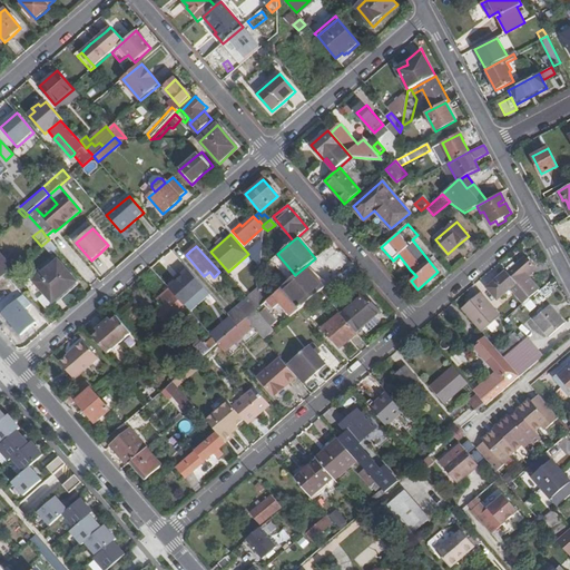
[(259,248),(252,256),(258,264),(266,257),(259,248)]
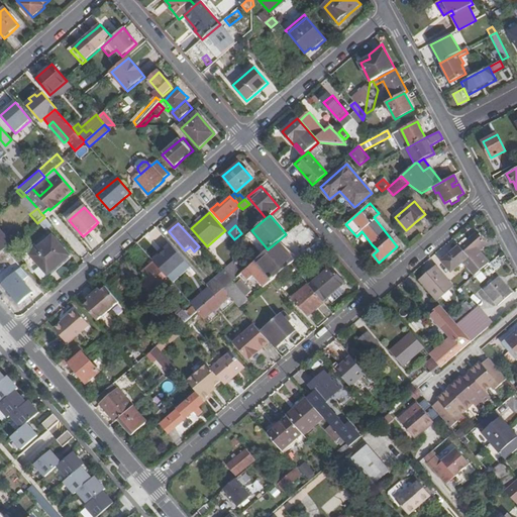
[(0,254),(4,251),(6,249),(11,245),(0,231),(0,254)]
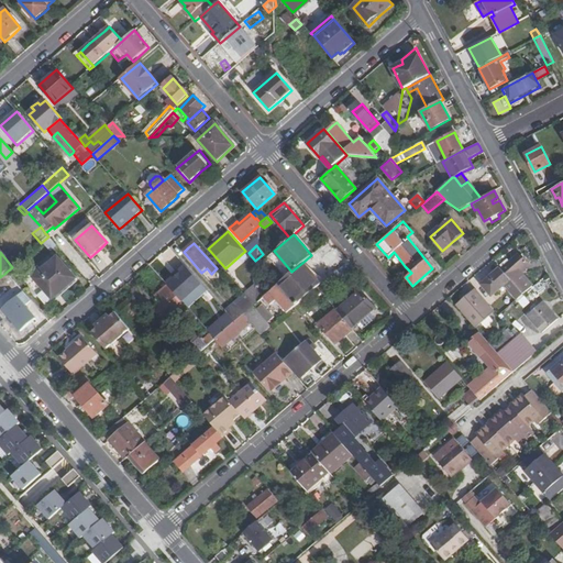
[(515,261),(504,271),(511,279),(523,294),(526,293),(532,287),(521,273),(527,268),(525,265),(528,262),(521,254),(515,261)]
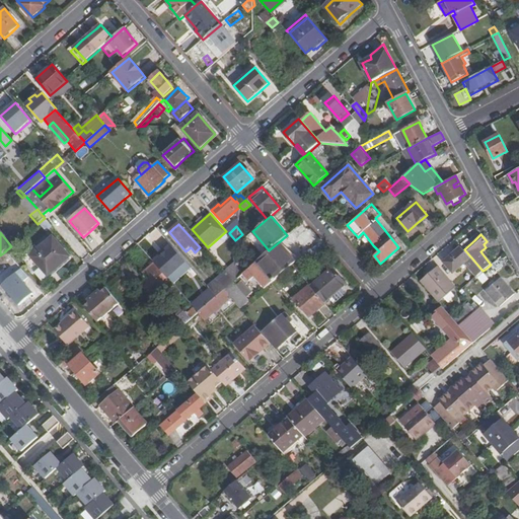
[(33,245),(21,255),(35,272),(40,268),(48,277),(58,268),(70,257),(53,237),(39,250),(33,245)]
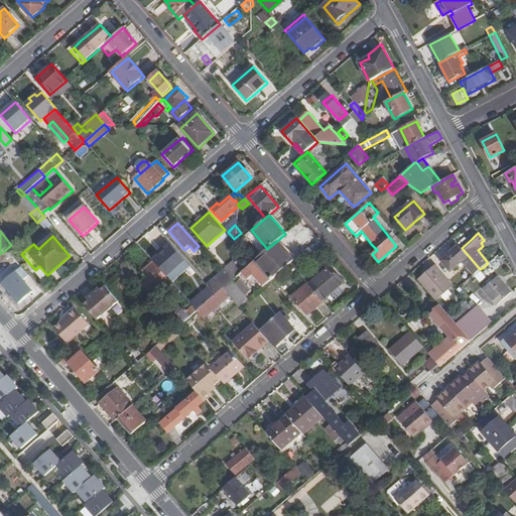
[(285,249),(278,240),(267,249),(250,264),(266,284),(269,281),(290,264),(291,263),(295,260),(285,249)]
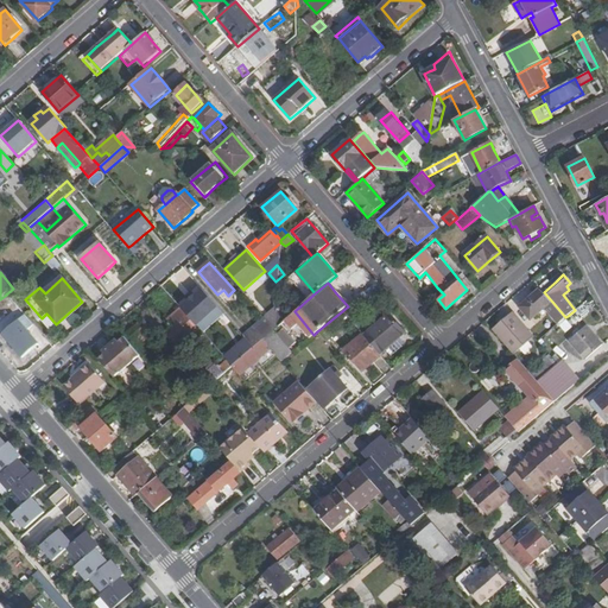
[(189,302),(182,309),(183,310),(188,316),(197,327),(219,308),(203,290),(197,295),(195,297),(189,302)]
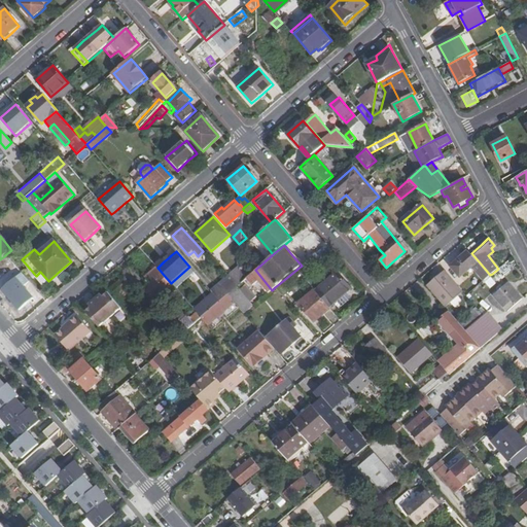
[(471,268),(479,261),(471,253),(469,251),(457,260),(451,267),(460,277),(471,268)]
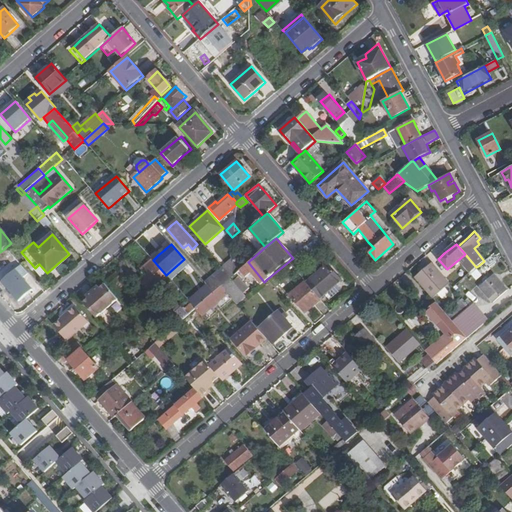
[(33,270),(35,268),(21,252),(19,254),(33,270)]
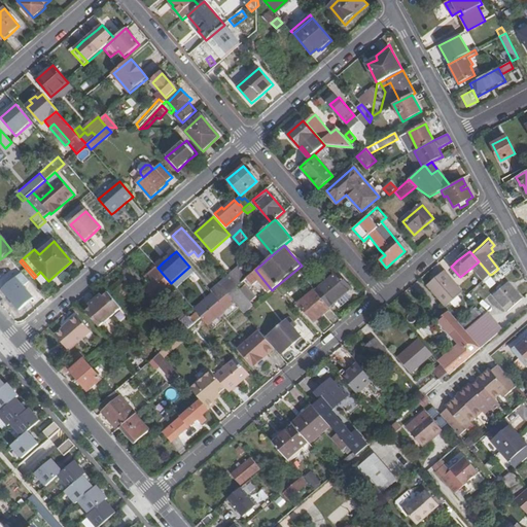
[(479,261),(471,268),(484,281),(490,275),(479,261)]
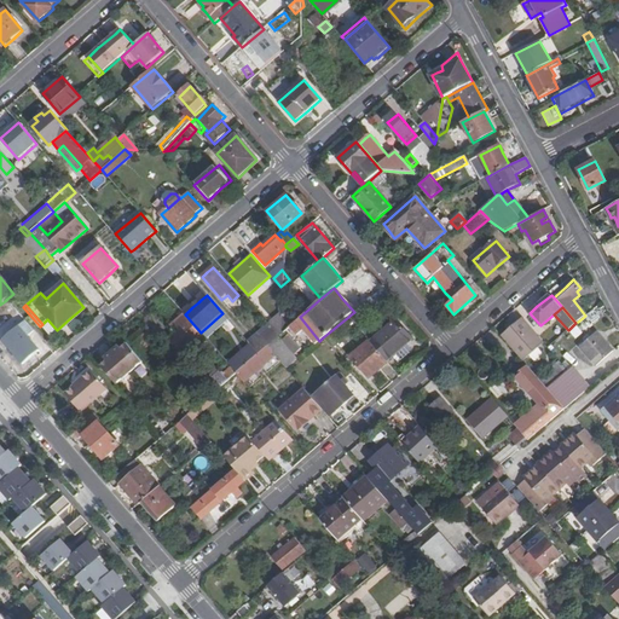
[(593,310),(578,322),(584,329),(599,317),(593,310)]
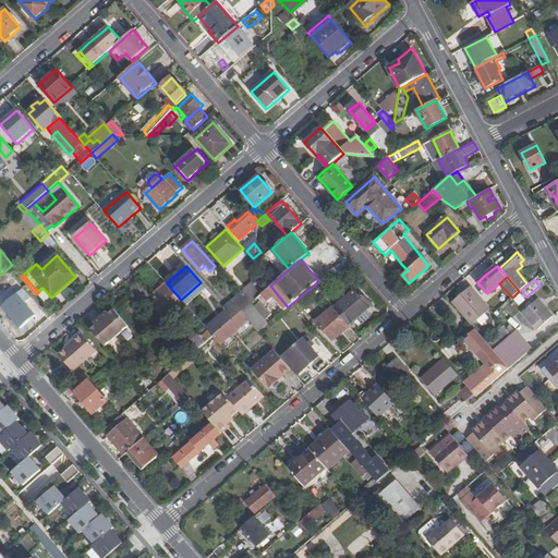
[(137,284),(133,289),(142,299),(146,294),(137,284)]
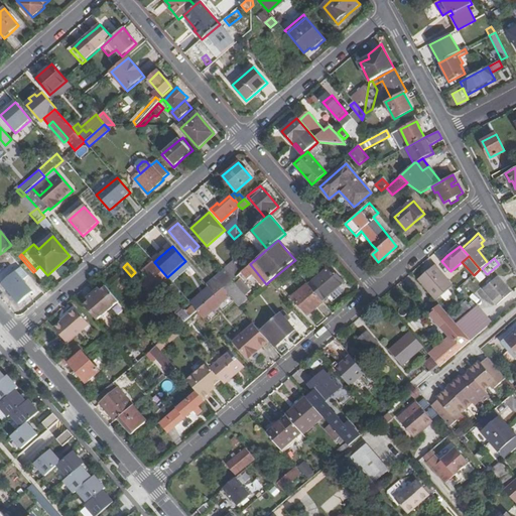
[(142,274),(146,279),(159,268),(155,263),(142,274)]
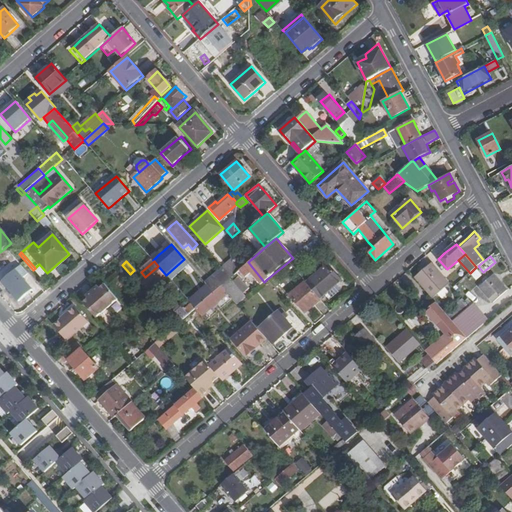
[(433,298),(450,283),(432,262),(427,266),(426,267),(420,272),(415,277),(433,298)]
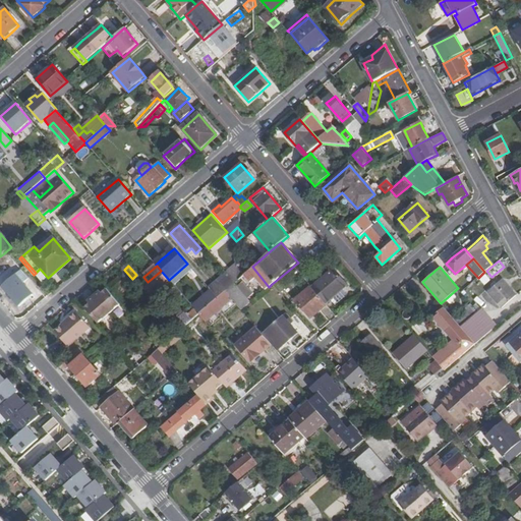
[(29,278),(21,269),(1,285),(9,294),(18,305),(32,293),(22,282),(29,278)]
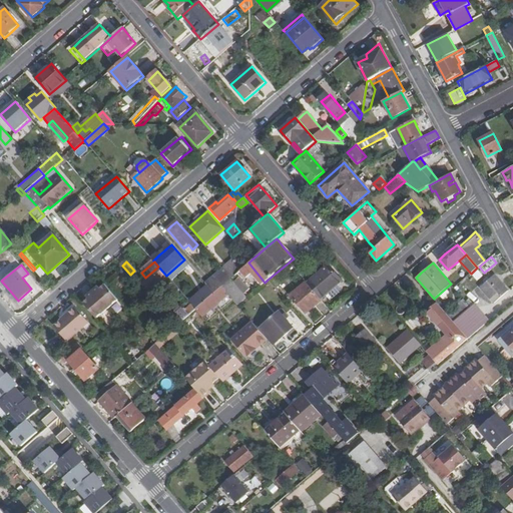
[(42,277),(47,274),(39,265),(35,269),(42,277)]
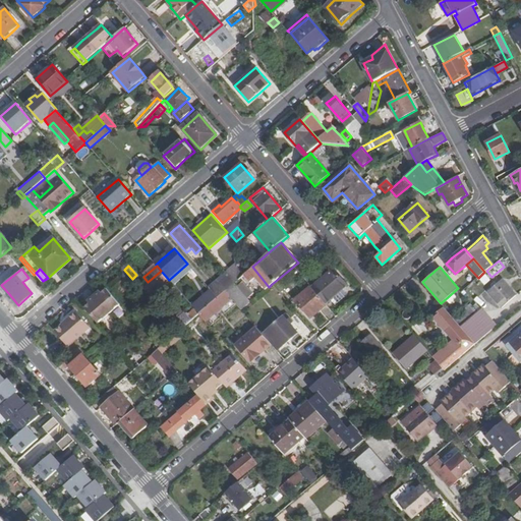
[(334,270),(312,287),(326,303),(347,286),(340,278),(334,270)]
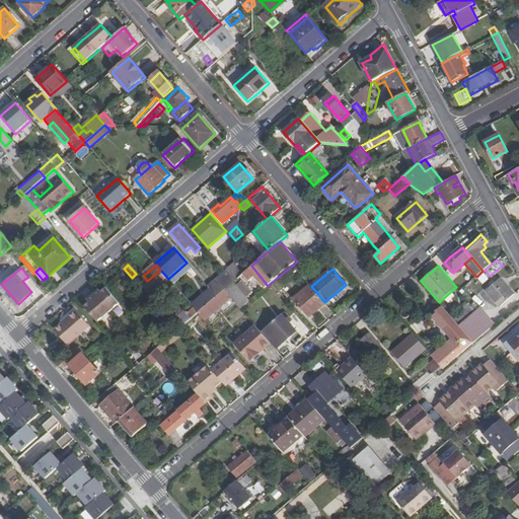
[(151,296),(170,281),(168,279),(160,270),(147,281),(144,283),(142,285),(151,296)]
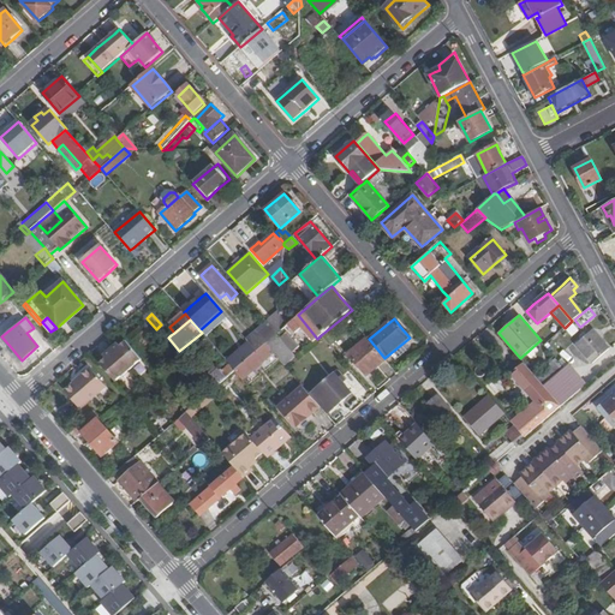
[(268,320),(245,339),(250,344),(256,351),(266,342),(270,339),(279,332),(268,320)]
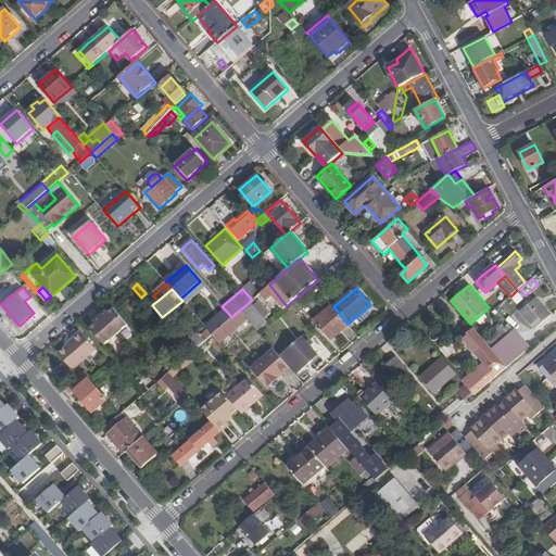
[(45,302),(46,300),(38,291),(36,293),(45,302)]
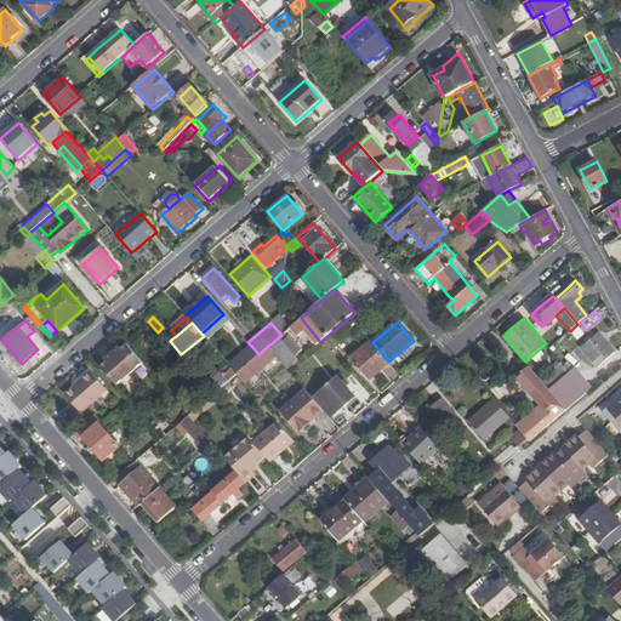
[(590,342),(584,348),(599,366),(616,352),(608,342),(600,332),(594,339),(592,336),(588,340),(590,342)]
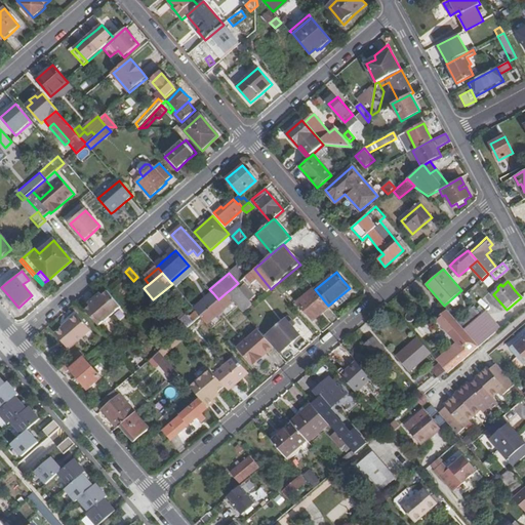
[(321,314),(328,307),(313,288),(297,301),(313,321),(321,314)]
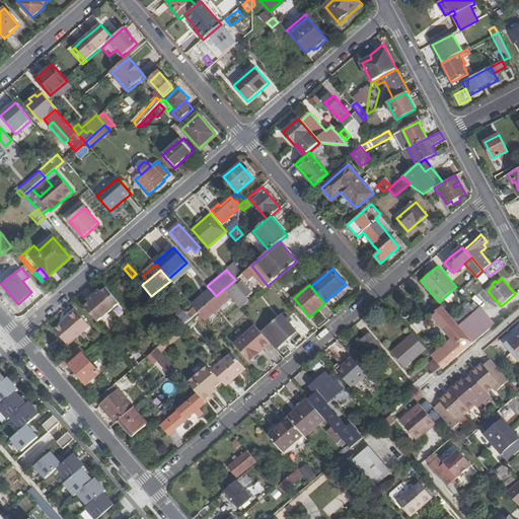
[(244,305),(228,286),(224,289),(229,294),(241,308),(244,305)]
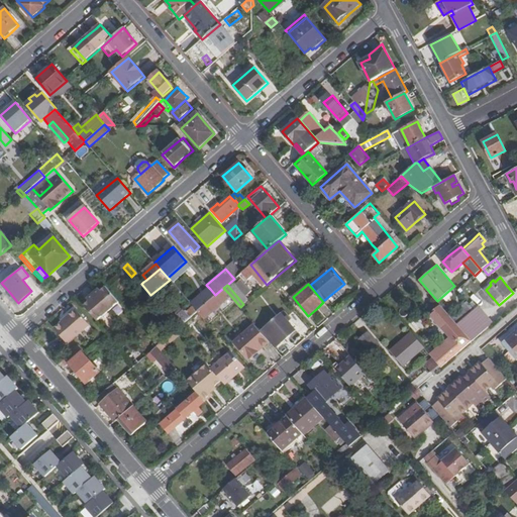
[(89,302),(84,306),(99,323),(121,305),(117,300),(110,293),(106,288),(101,292),(99,290),(95,294),(87,300),(89,302)]
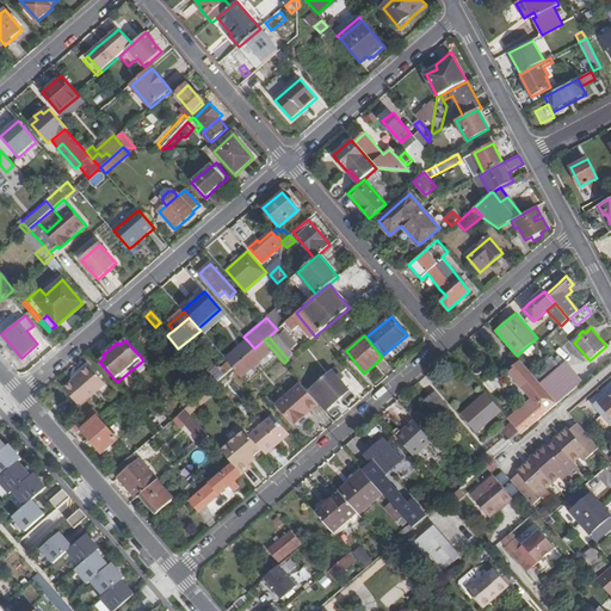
[(258,357),(270,346),(264,340),(254,349),(242,359),(233,368),(241,377),(261,360),(258,357)]
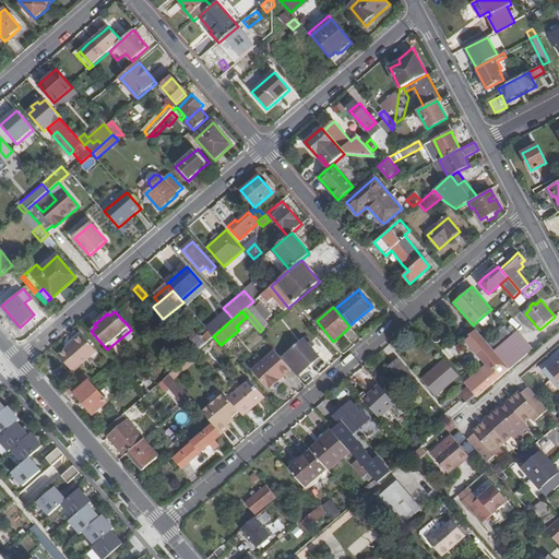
[(227,312),(207,330),(210,332),(213,336),(222,329),(233,319),(227,312)]
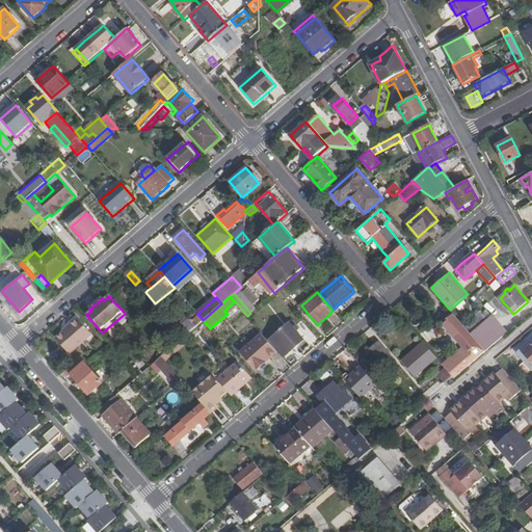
[(131,311),(126,304),(124,307),(121,309),(125,314),(126,316),(131,311)]
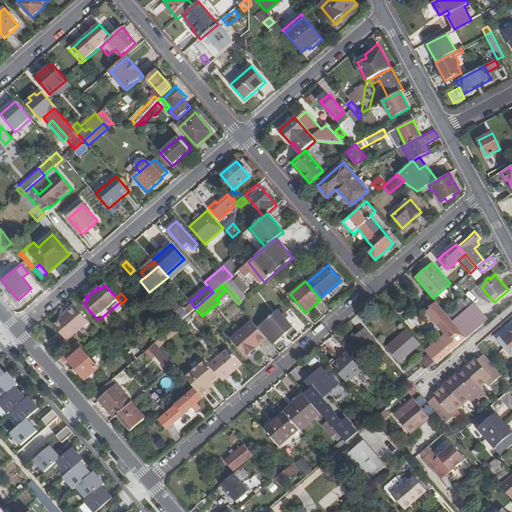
[(181,309),(170,319),(175,325),(187,315),(195,308),(192,304),(190,302),(181,309)]
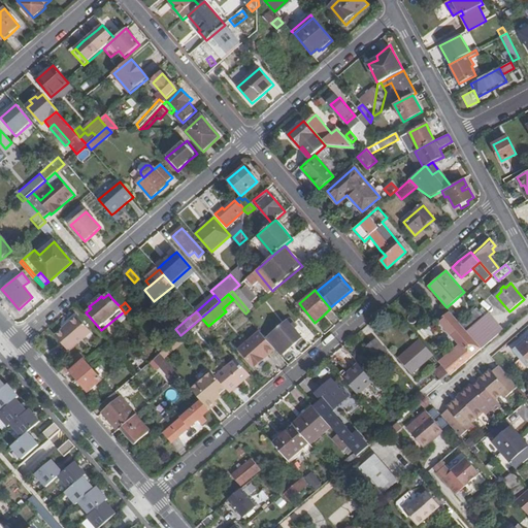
[(460,343),(439,362),(442,366),(451,375),(483,348),(467,331),(450,311),(444,316),(440,320),(460,343)]
